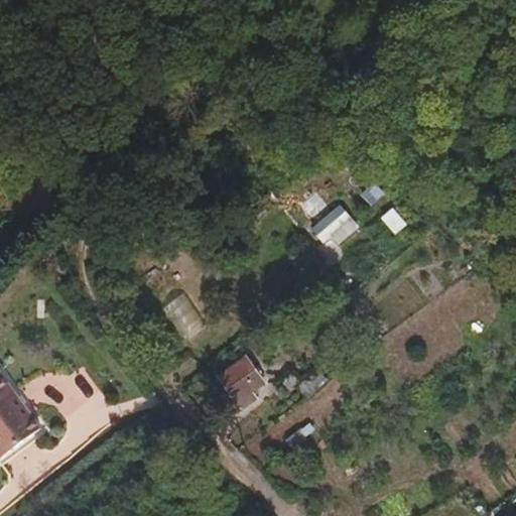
[(360,226),(342,206),(313,228),(326,242),(334,236),(340,243),(360,226)]
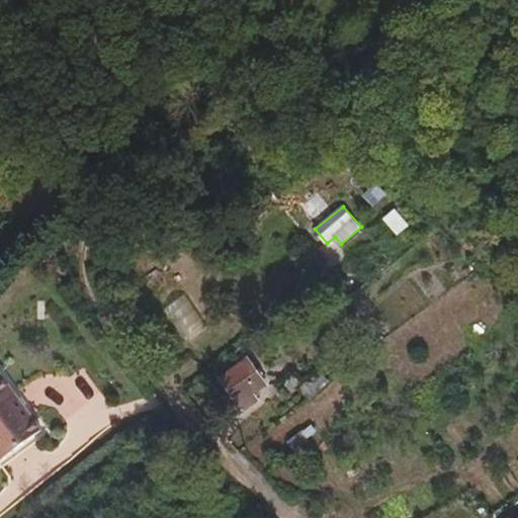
[(413,221),(396,208),(385,218),(400,234),(413,221)]
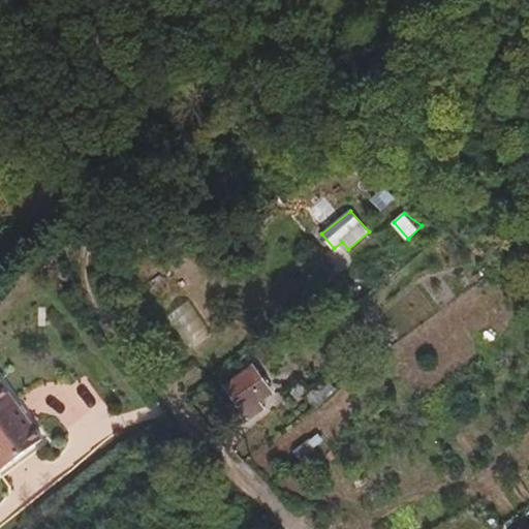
[(174,273),(149,287),(184,348),(209,334),(174,273)]
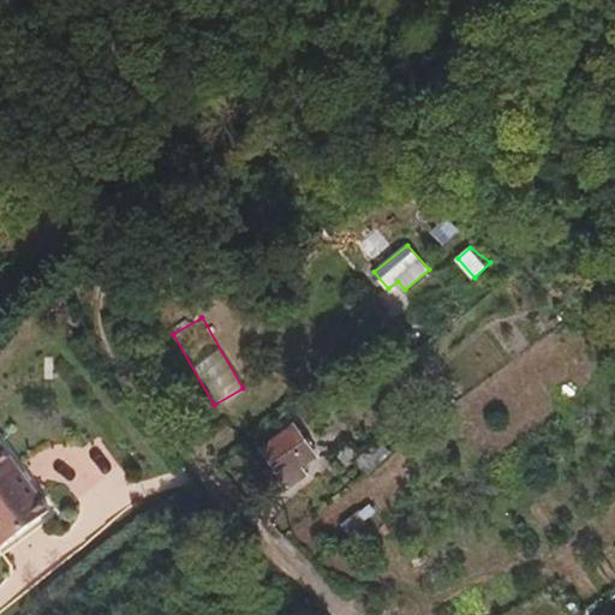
[(447,410),(428,392),(418,400),(436,418),(447,410)]
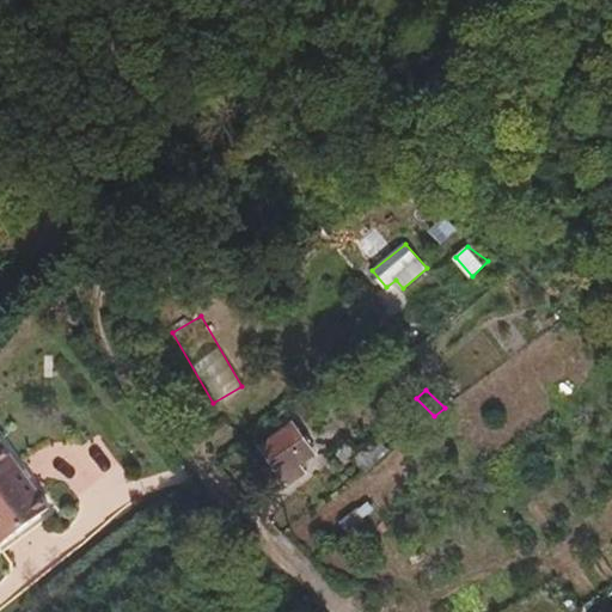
[(402,442),(417,429),(401,412),(386,426),(402,442)]
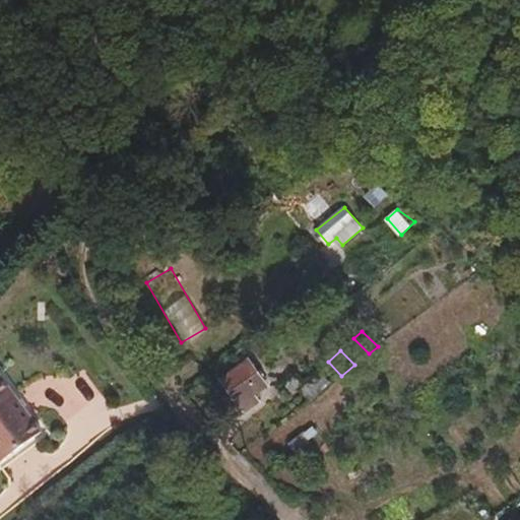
[(268,385),(250,360),(222,380),(246,411),(260,401),(255,395),(268,385)]
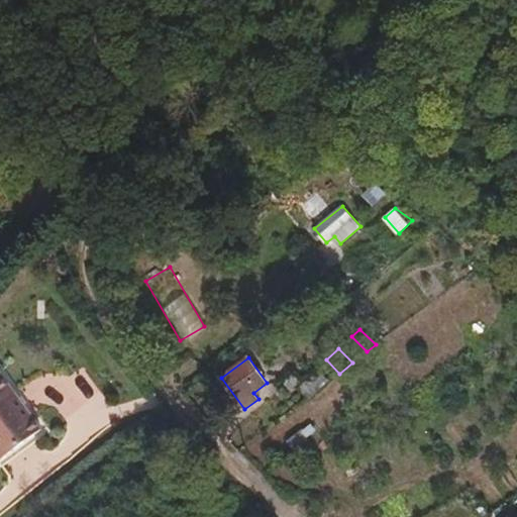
[(44,422),(0,370),(0,457),(7,451),(8,452),(44,422)]
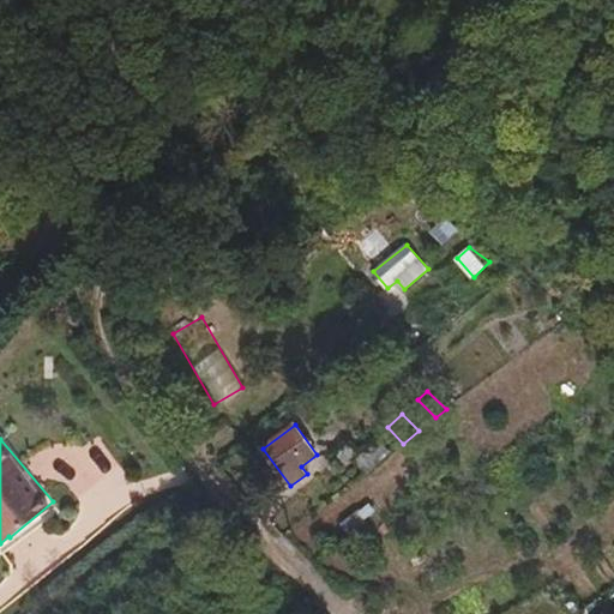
[(366,473),(391,452),(378,439),(355,462),(366,473)]
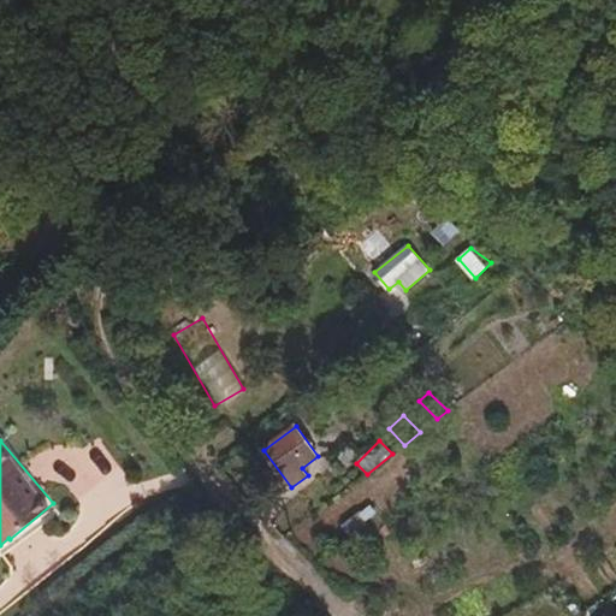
[(356,462),(343,445),(329,457),(342,474),(356,462)]
